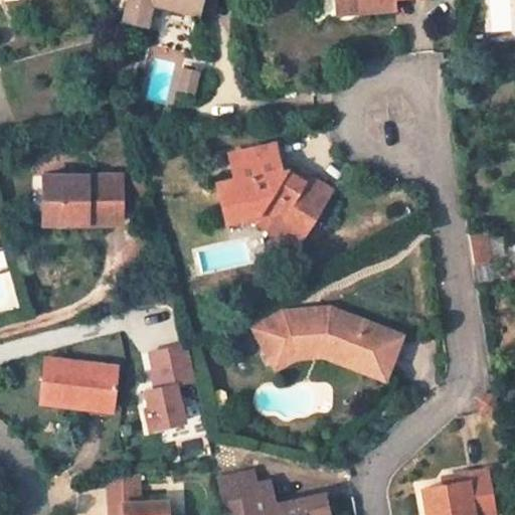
[(150,0),(195,11),(197,0),(123,0),(120,18),(144,24),(150,0)]
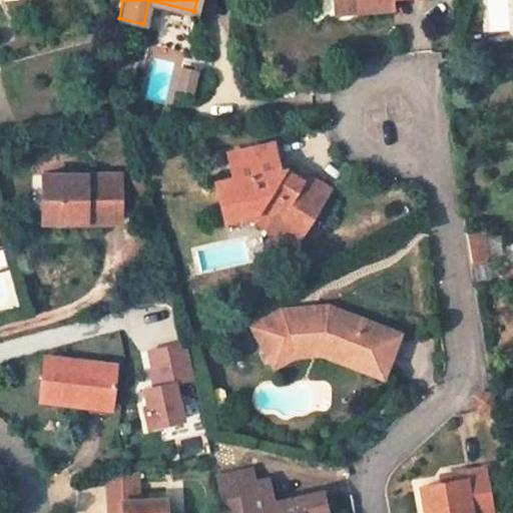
[(334,0),(335,13),(358,11),(357,0),(334,0)]
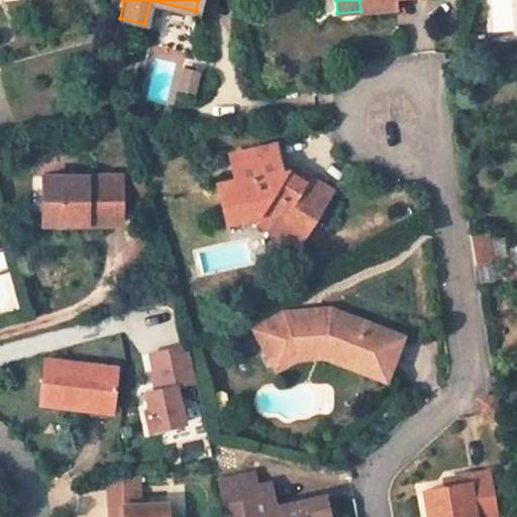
[(359,0),(360,11),(389,9),(387,0),(359,0)]
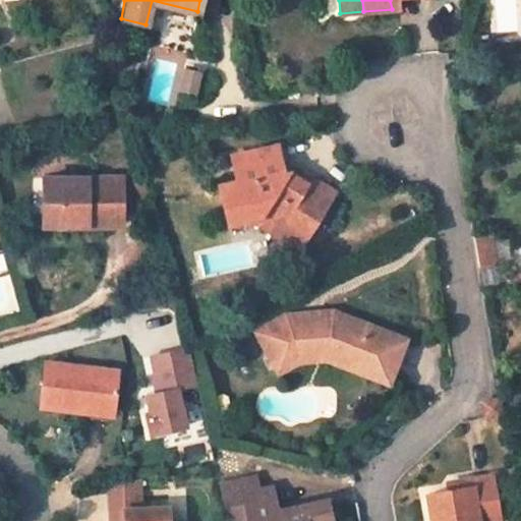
[(401,8),(400,0),(390,0),(392,9),(401,8)]
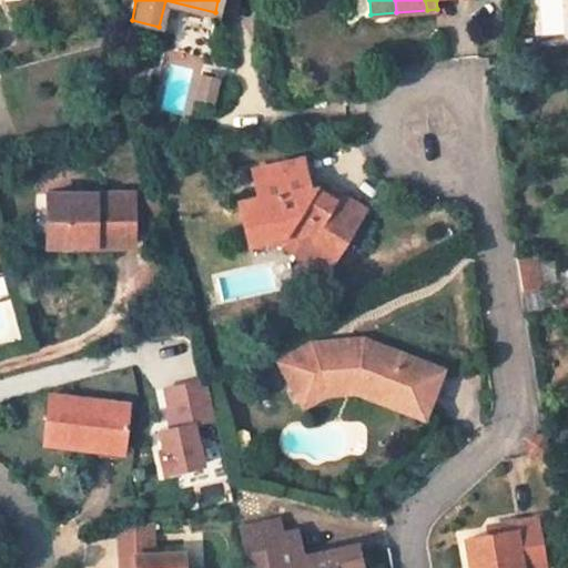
[(213,100),(219,77),(202,73),(198,97),(213,100)]
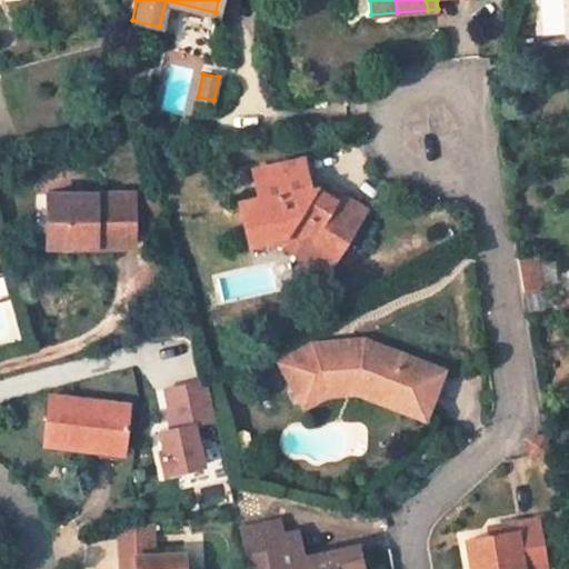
[(339,197),(326,188),(320,185),(316,186),(310,156),(260,168),(267,197),(249,201),(256,228),(270,221),(291,236),(310,247),(305,255),(331,271),(371,207),(345,189),(339,197)]
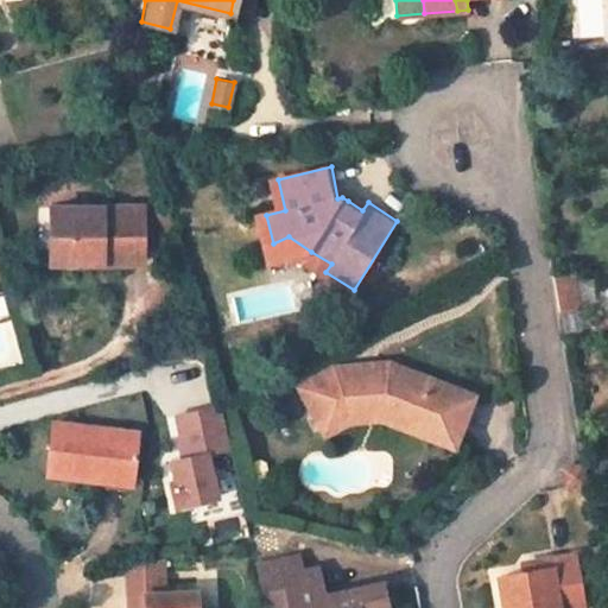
[(368,202),(353,191),(348,201),(362,210),(368,202)]
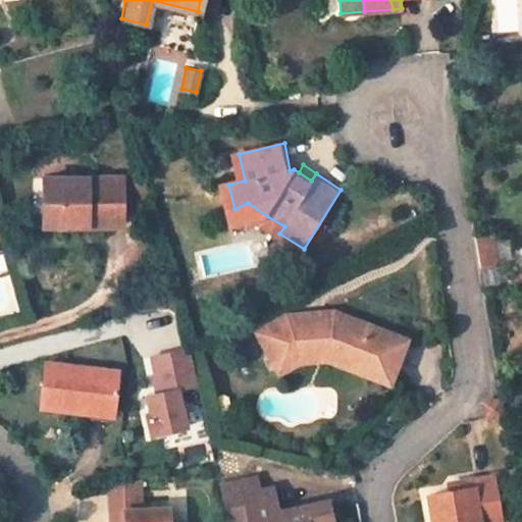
[(85,213),(85,217),(122,217),(122,171),(43,169),(43,195),(58,195),(58,216),(75,217),(75,213),(85,213)]
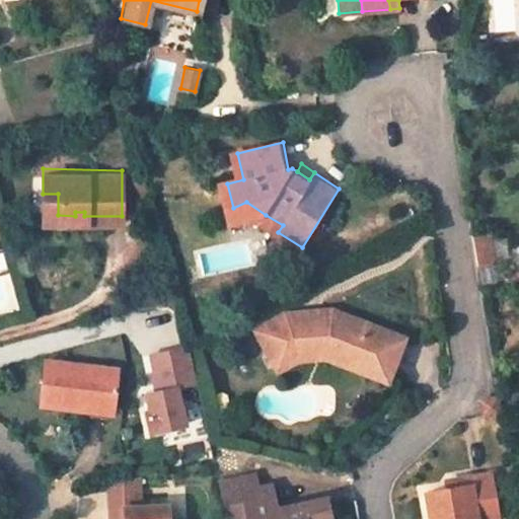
[(58,194),(43,194),(44,215),(58,215),(58,194)]
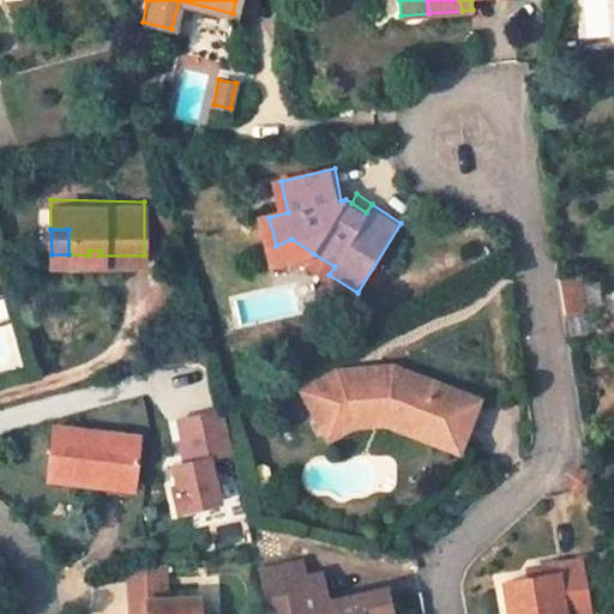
[(281,266),(314,254),(292,239),(276,246),(281,266)]
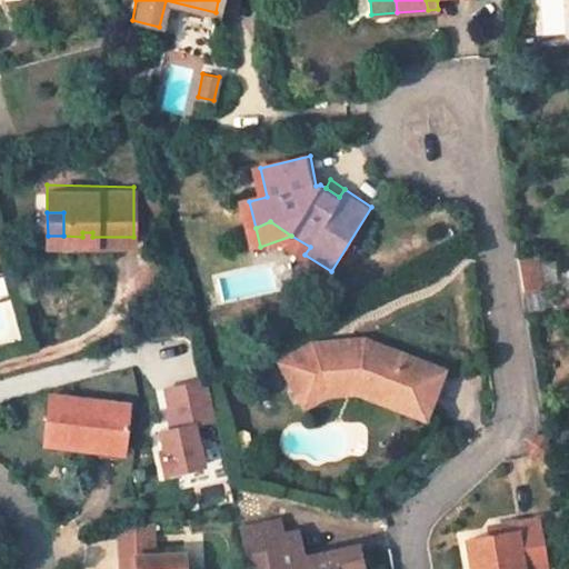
[(545,250),(522,251),(526,273),(548,272),(545,250)]
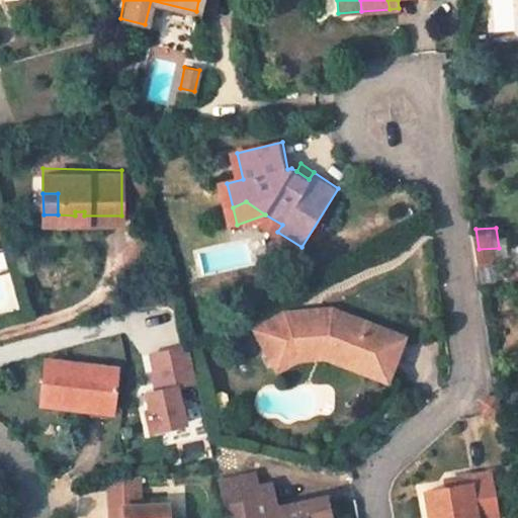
[(420,326),(352,297),(334,303),(336,308),(295,320),(269,333),(282,359),(306,349),(333,340),(403,369),(420,326)]
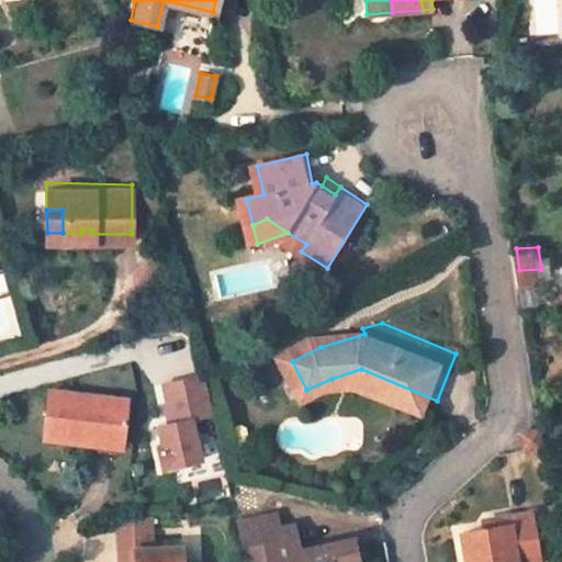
[(361,369),(332,379),(306,390),(312,402),(344,386),(361,381),(433,411),(437,401),(361,369)]
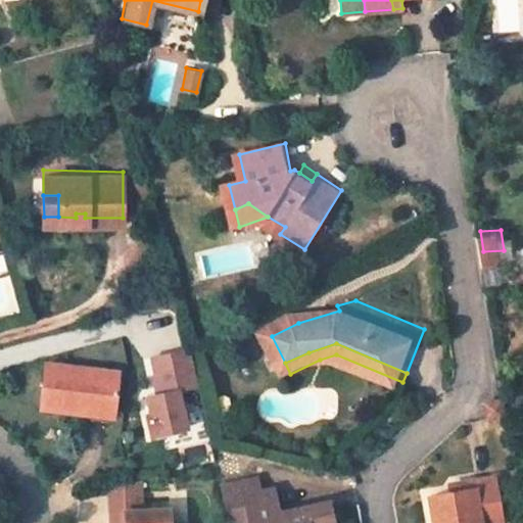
[(152,440),(192,430),(182,390),(198,386),(188,347),(147,358),(155,389),(141,393),(152,440)]
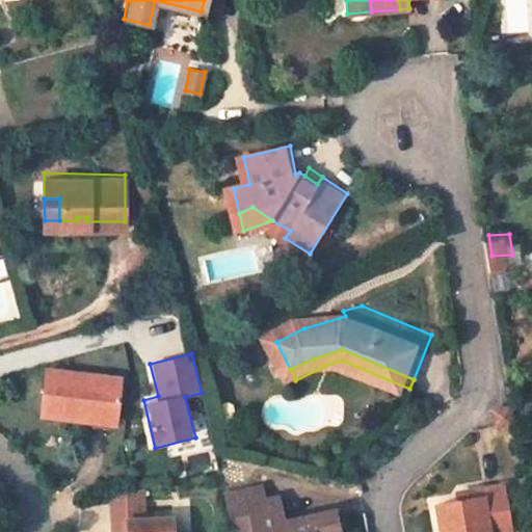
[(81,416),(82,410),(108,414),(112,415),(116,374),(42,365),(36,410),(81,416)]
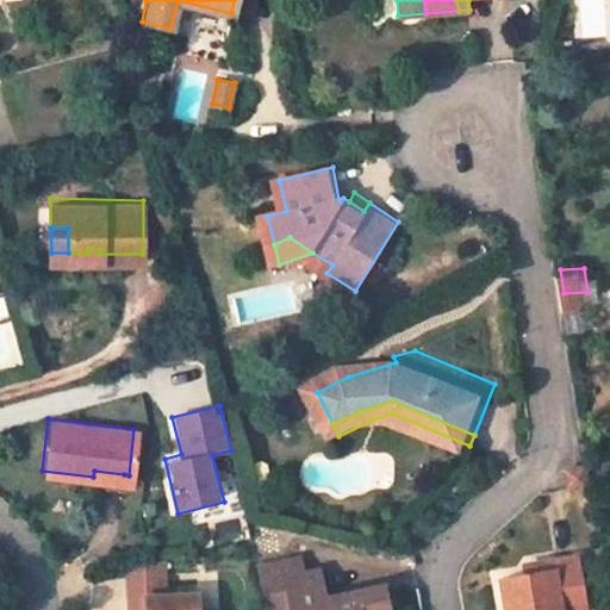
[(94,471),(93,477),(92,483),(122,487),(124,474),(94,471)]
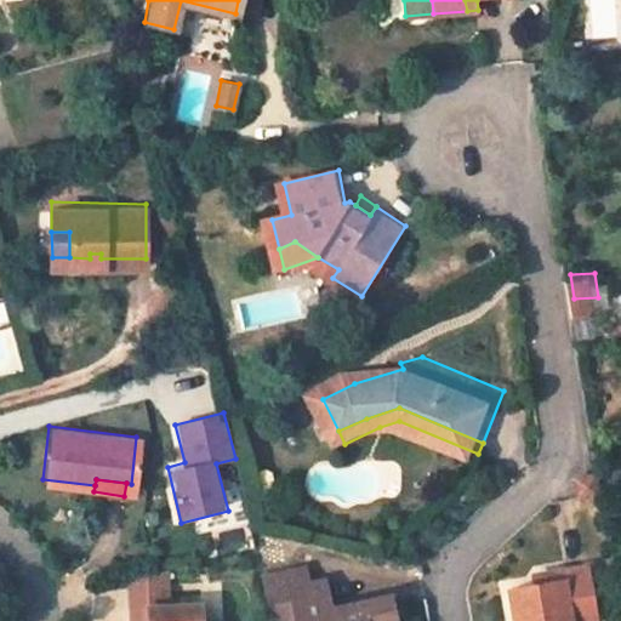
[(345,604),(339,604),(334,603),(330,600),(325,597),(320,575),(305,579),(298,562),(257,571),(268,616),(290,610),(292,620),(382,620),(382,616),(387,614),(381,591),(353,598),(351,603),(349,604),(345,604)]
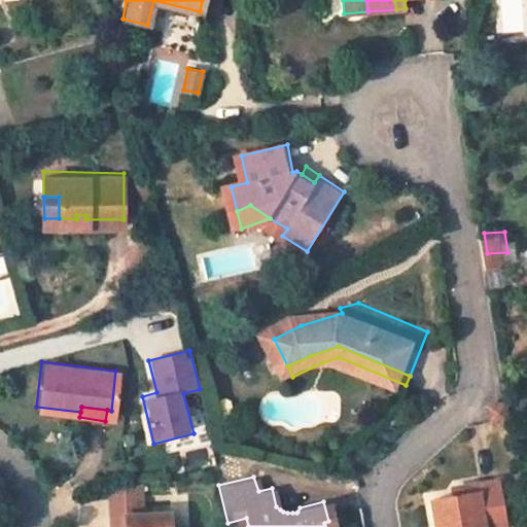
[(169,526),(169,508),(142,511),(140,480),(108,488),(109,526),(169,526)]
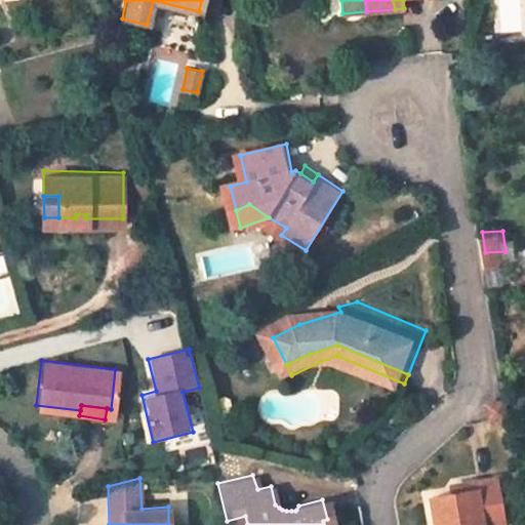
[(477,491),(460,493),(442,494),(438,495),(441,524),(500,524),(501,524),(496,479),(476,481),(477,491)]
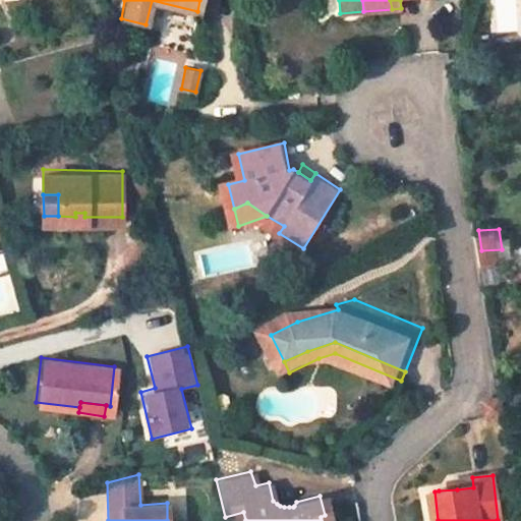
[(473,487),(472,477),(456,479),(457,489),(473,487)]
